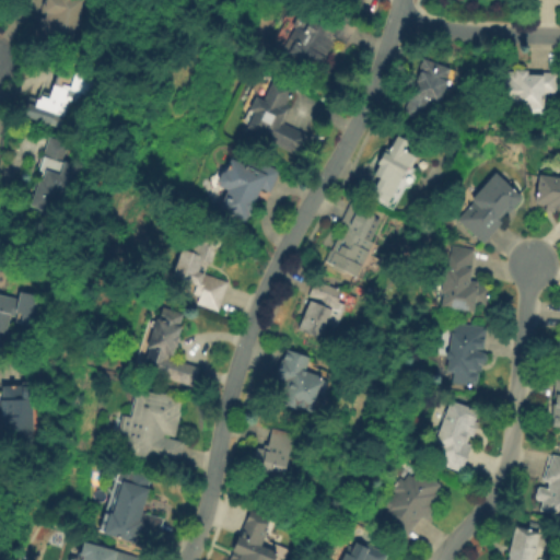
[(83,0),(79,26),(76,25),(71,46),(58,44),(58,47),(41,44),(43,32),(37,31),(41,19),(45,20),(47,13),(44,13),(46,0),(83,0)]
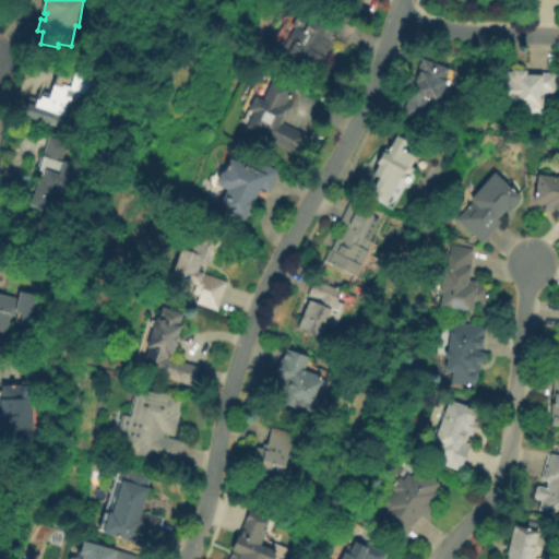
[(363,0),(357,14),(325,0),(363,0)]
